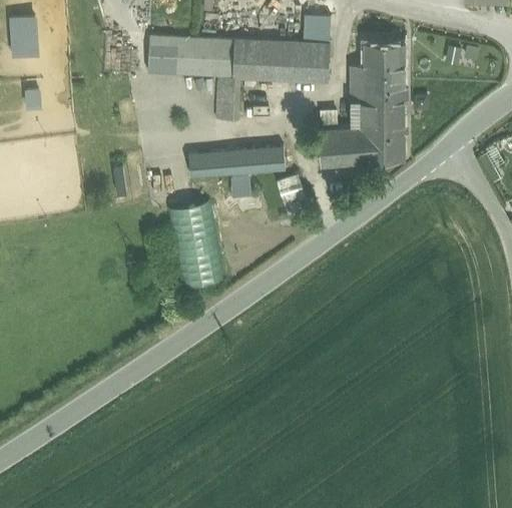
[(137,0),(136,24),(154,25),(154,1),(137,0)]
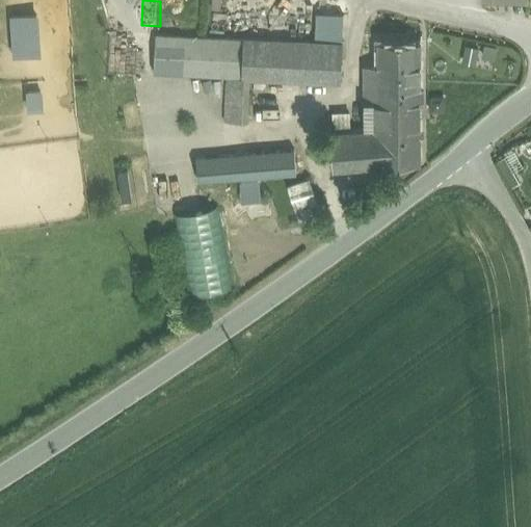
[(8,18),(11,59),(41,57),(37,16),(8,18)]
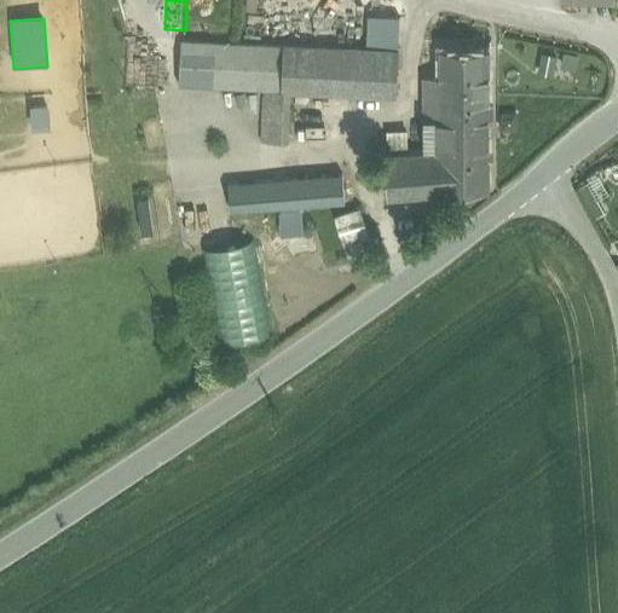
[(399,21),(368,18),(367,53),(398,55),(399,21)]
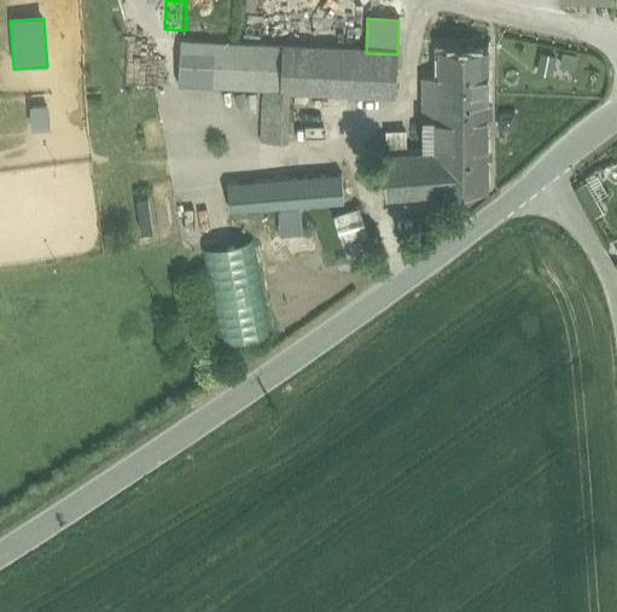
[(285,48),(181,42),(179,86),(263,91),(281,92),(285,48)]
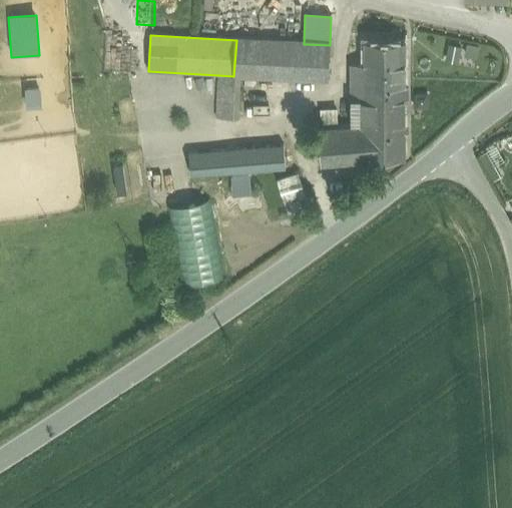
[(304,44),(236,40),(233,76),(241,77),(327,82),(330,45),(304,44)]
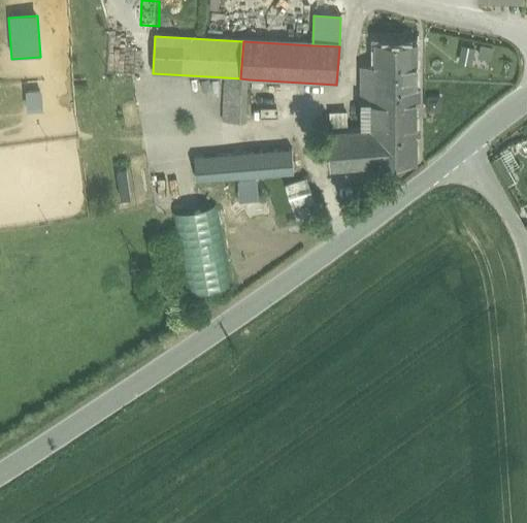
[(416,44),(374,44),(374,69),(374,87),(416,87),(416,44)]
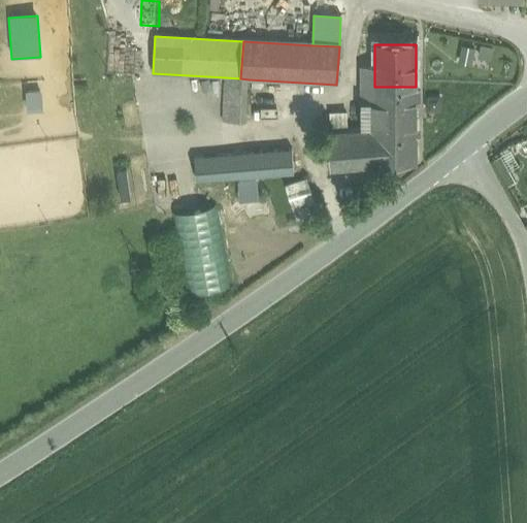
[(416,87),(374,87),(374,69),(362,69),(362,131),(374,130),(374,153),(416,146),(416,87)]
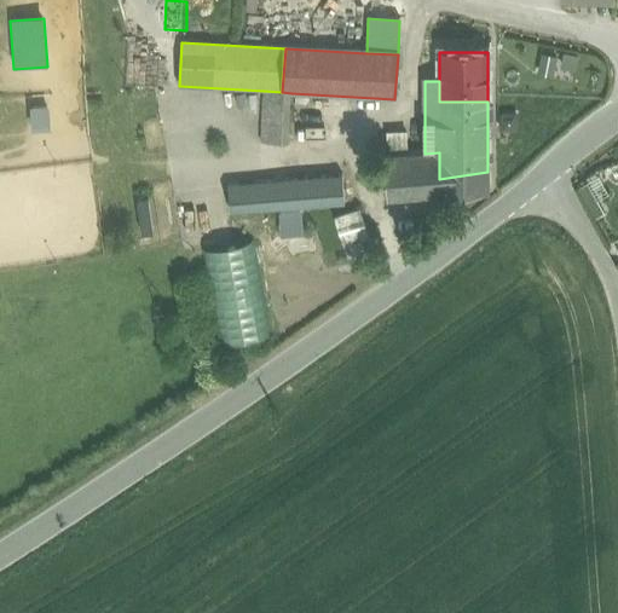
[(282,92),(264,91),(260,144),(289,145),(292,93),(282,92)]
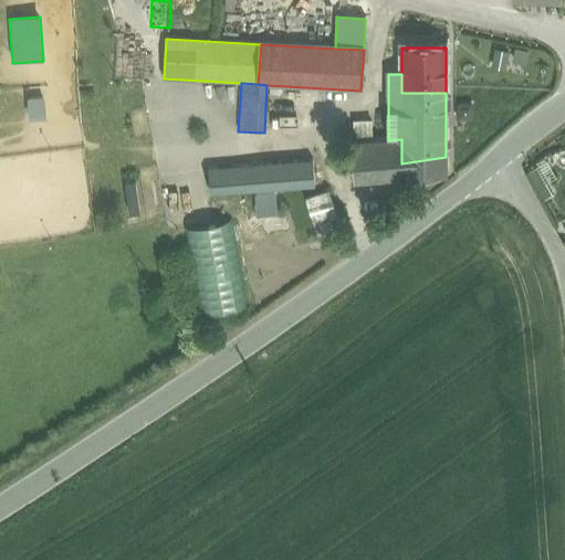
[(352,123),(354,144),(373,141),(372,122),(352,123)]
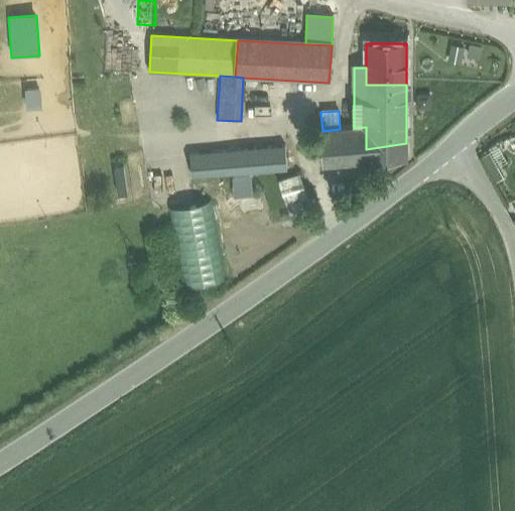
[(366,149),(366,127),(354,128),(340,129),(323,131),(318,131),(322,167),(406,160),(406,143),(366,149)]
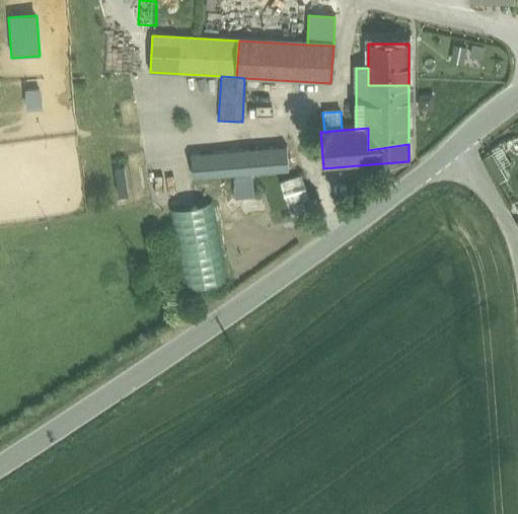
[(286,149),(219,155),(221,176),(288,171),(286,149)]
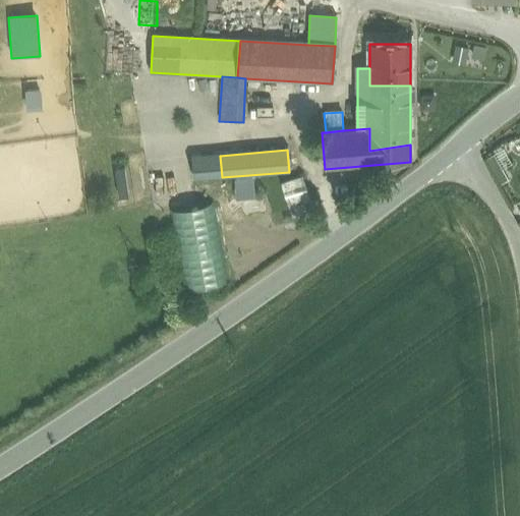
[(220,156),(192,158),(193,180),(222,177),(220,156)]
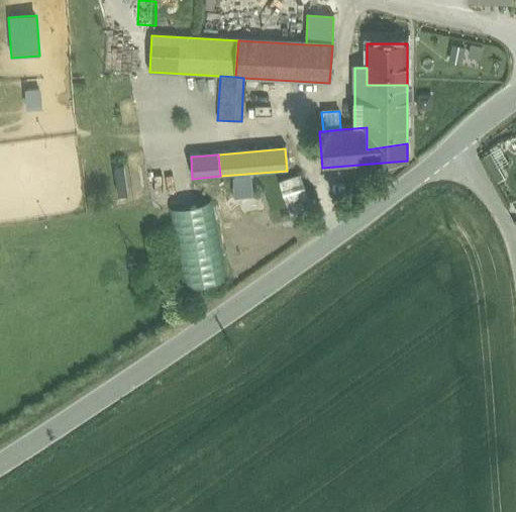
[(298,178),(279,186),(284,197),(303,189),(298,178)]
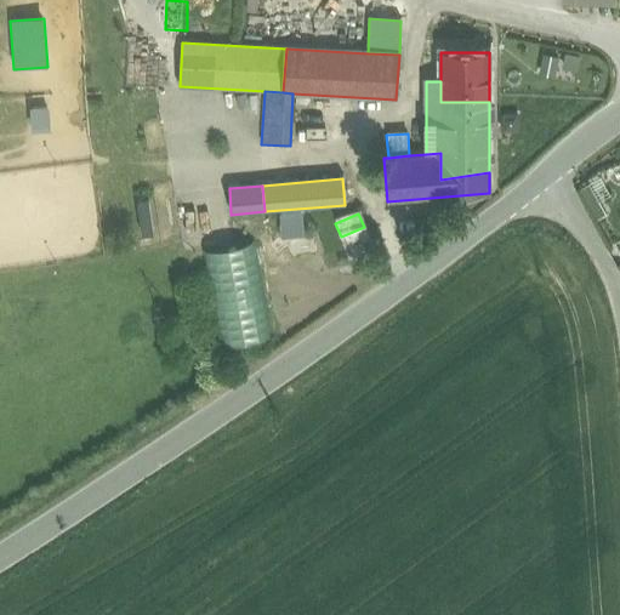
[(364,227),(341,237),(351,260),(374,250),(364,227)]
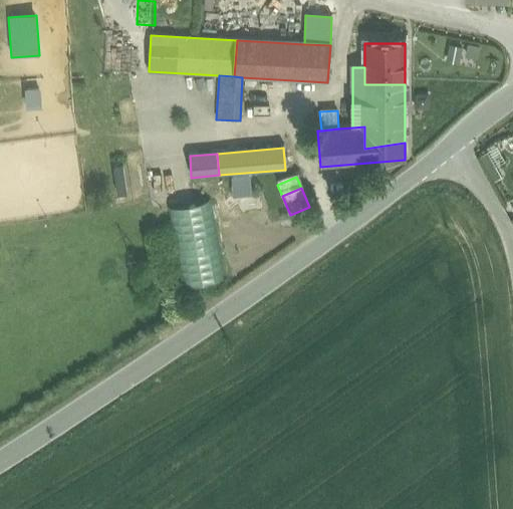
[(181,287),(220,282),(211,204),(172,208),(181,287)]
